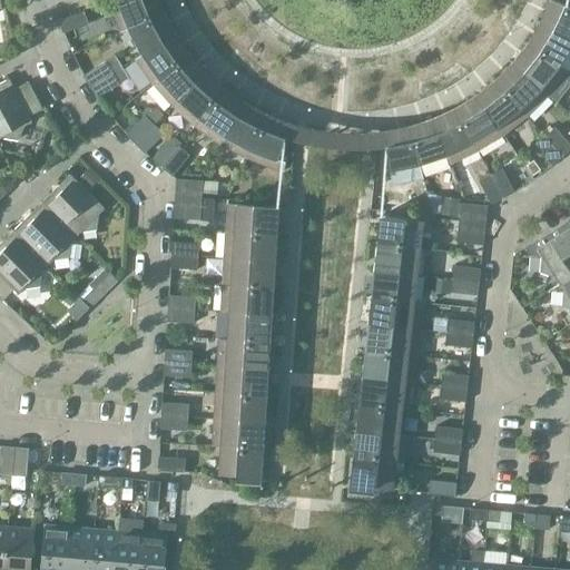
[(121,33),(130,29),(165,13),(165,12),(164,12),(158,0),(123,0),(110,5),(121,33)]
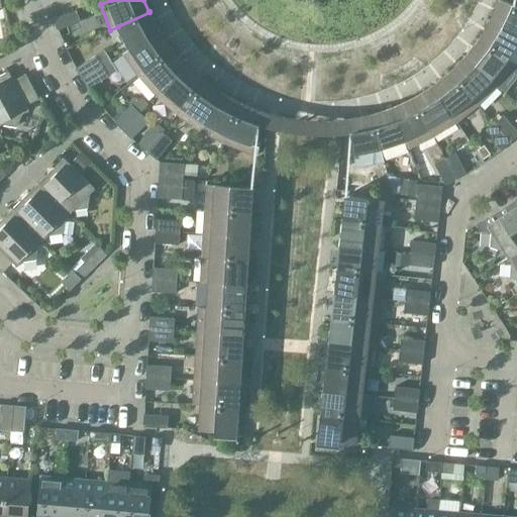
[(491,20),(491,22),(516,35),(516,7),(501,1),(500,3),(492,21),(491,20)]
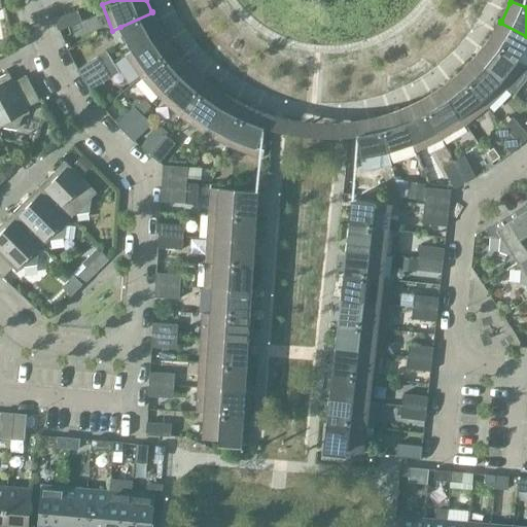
[(55,20),(59,31),(82,24),(78,11),(55,20)]
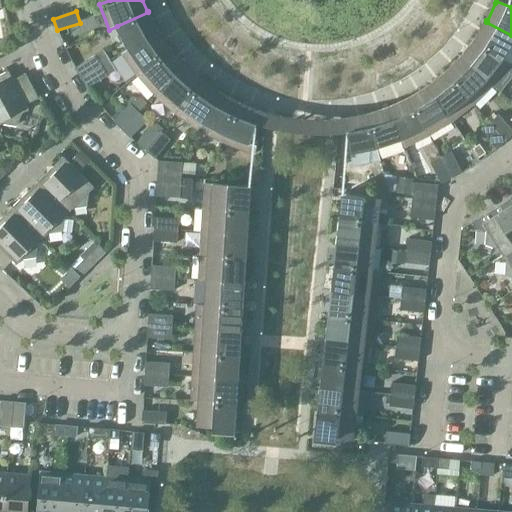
[(117,28),(129,49),(159,31),(158,30),(157,30),(148,13),(149,13),(148,12),(117,26),(117,28)]
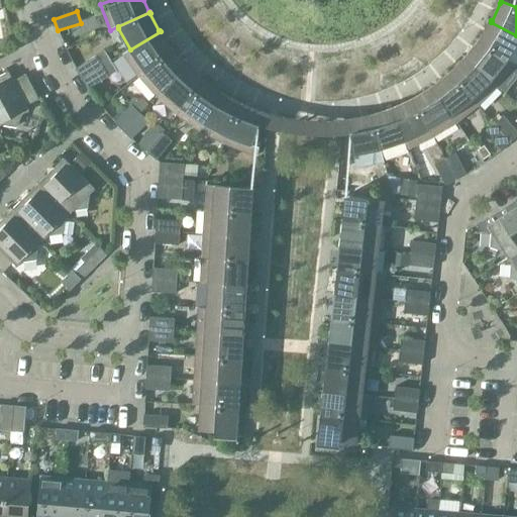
[(480,39),(479,40),(508,61),(509,60),(516,45),(516,35),(491,22),(490,23),(491,23),(480,39)]
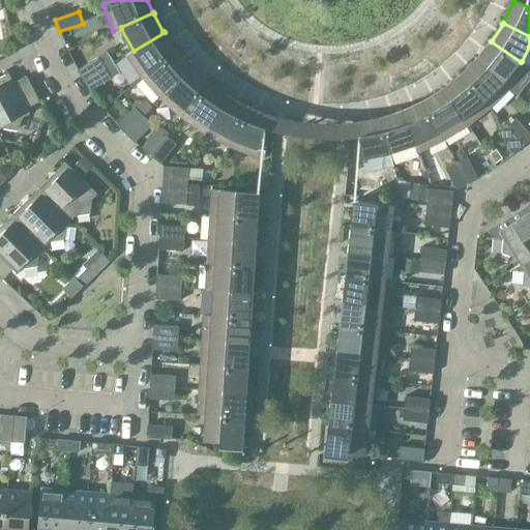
[(142,79),(149,74),(177,51),(176,50),(165,33),(165,32),(134,51),(126,55),(142,79)]
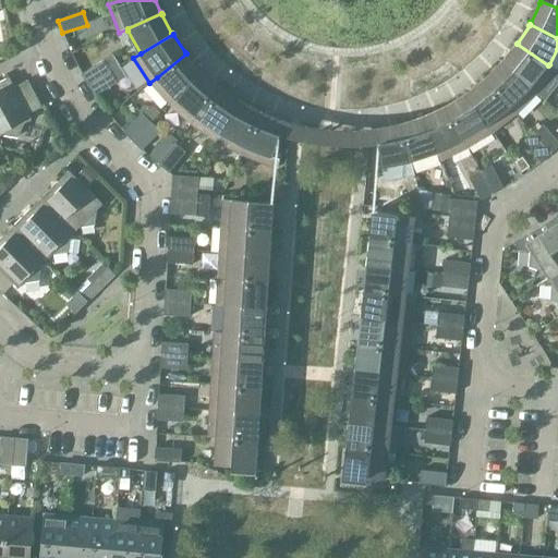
[(504,61),(502,62),(537,94),(556,71),(548,65),(517,44),(517,45),(517,46),(504,62),(504,61)]
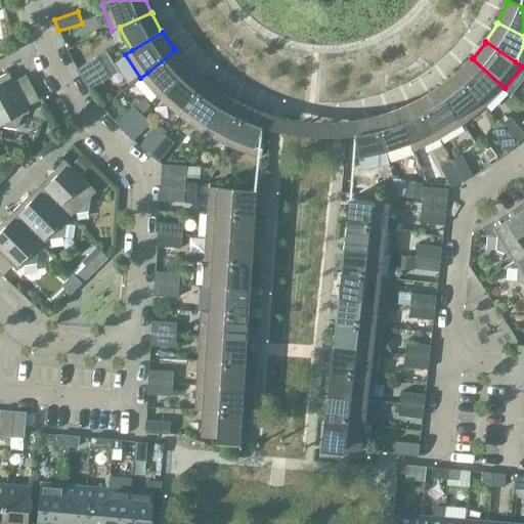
[(159,98),(165,92),(190,68),(189,66),(189,67),(176,51),(175,50),(147,73),(140,78),(159,98)]
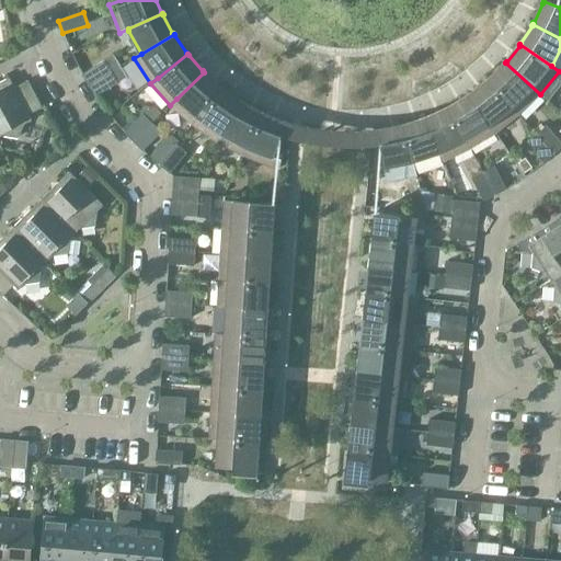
[(82,76),(89,87),(112,72),(105,61),(82,76)]
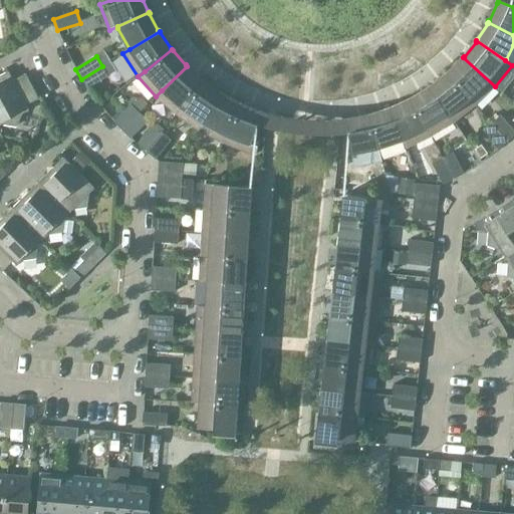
[(448,72),(447,73),(476,105),(495,86),(463,57),(462,58),(462,59),(448,72)]
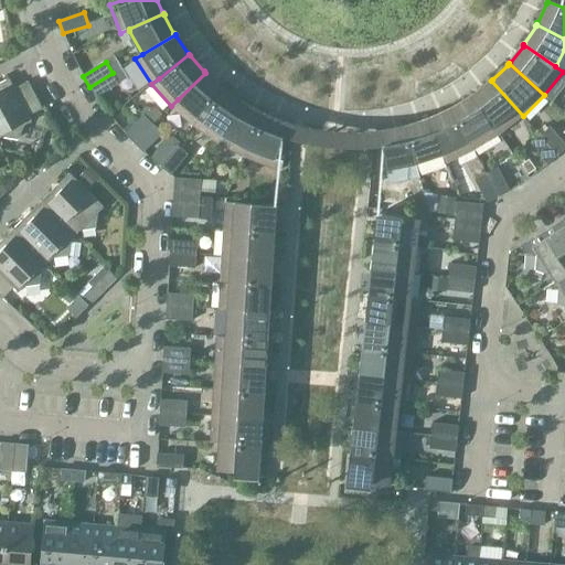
[(113,73),(89,87),(96,98),(119,84),(113,73)]
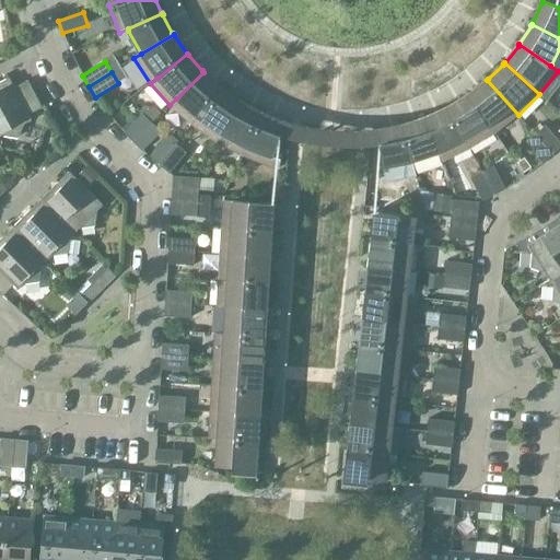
[(193,125),(198,118),(222,88),(221,86),(220,88),(205,73),(203,72),(176,98),(170,105),(193,125)]
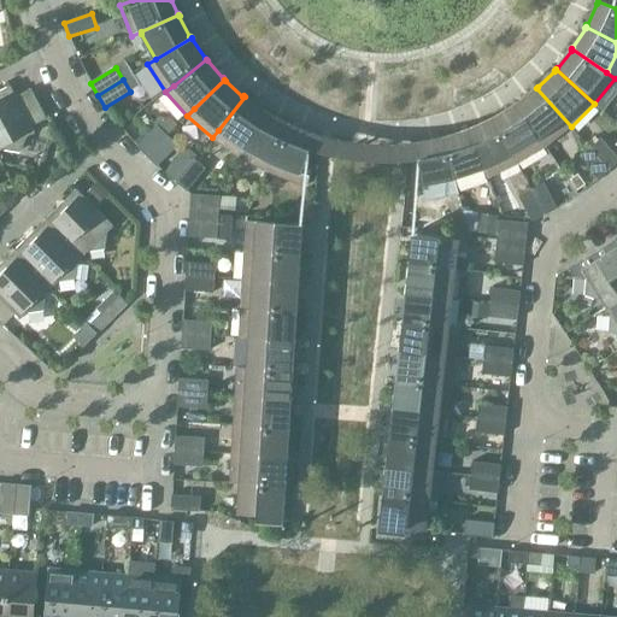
[(11,87),(0,92),(0,151),(5,148),(19,152),(25,139),(35,133),(31,127),(47,119),(31,89),(16,97),(11,87)]
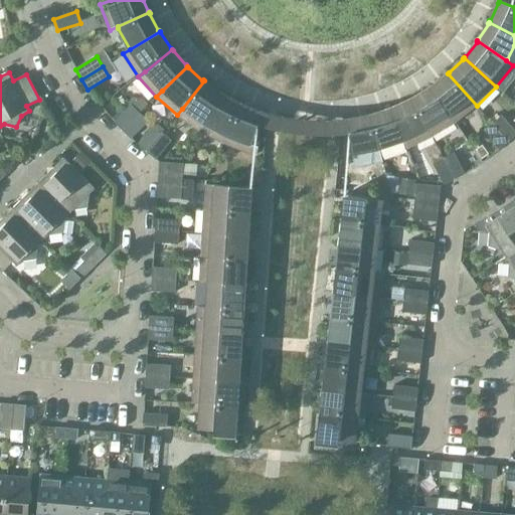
[(432,87),(431,88),(451,117),(455,123),(477,106),(448,73),(447,74),(448,74),(432,87)]
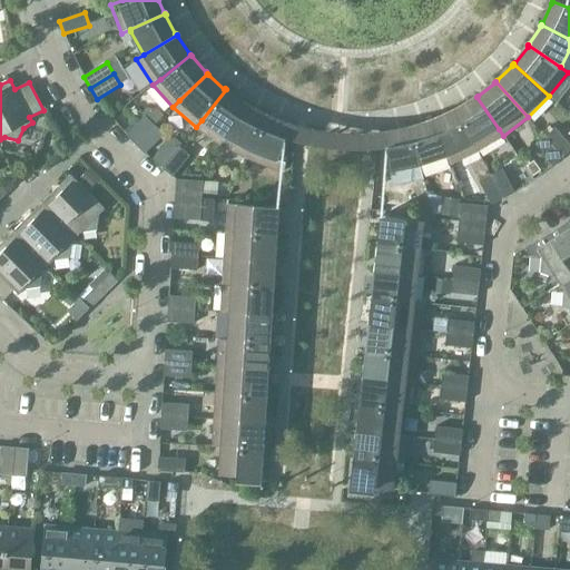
[(202,120),(196,127),(220,144),(225,137),(246,104),(244,102),(244,104),(226,90),(227,90),(226,89),(202,120)]
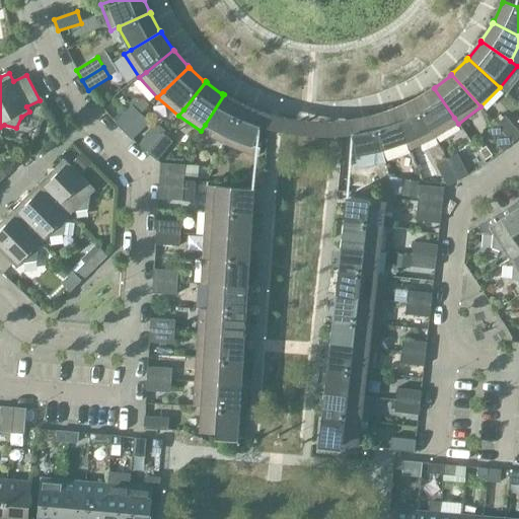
[(416,99),(415,99),(435,138),(458,124),(454,118),(434,88),(432,89),(433,89),(416,99)]
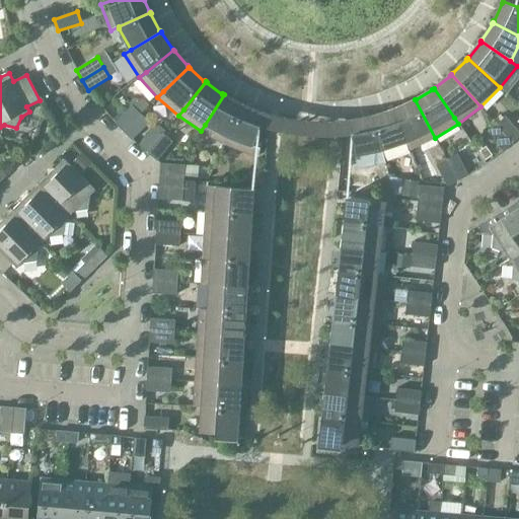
[(201,131),(225,144),(243,104),(242,104),(224,95),(225,95),(224,94),(205,125),(201,131)]
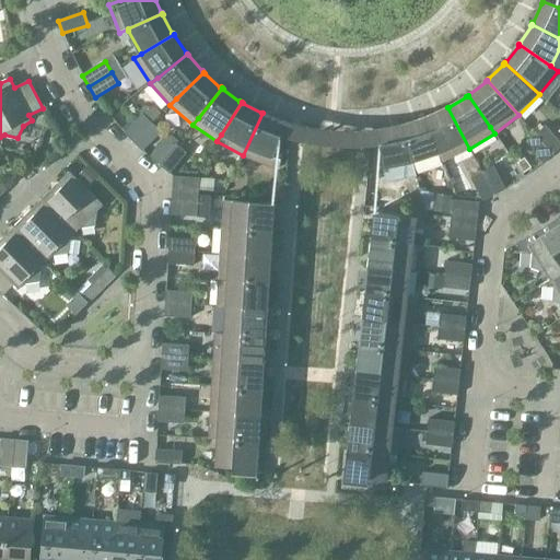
[(426,118),(440,153),(443,161),(469,149),(447,107),(446,108),(427,118),(427,117),(426,118)]
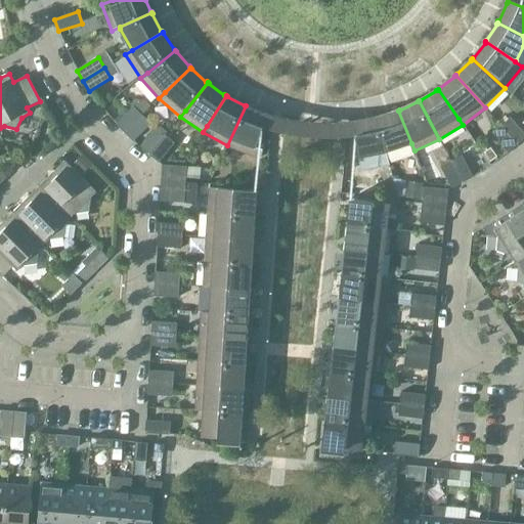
[(246,105),(227,145),(254,156),(261,158),(264,145),(258,143),(267,115),(265,114),(247,106),(246,105)]
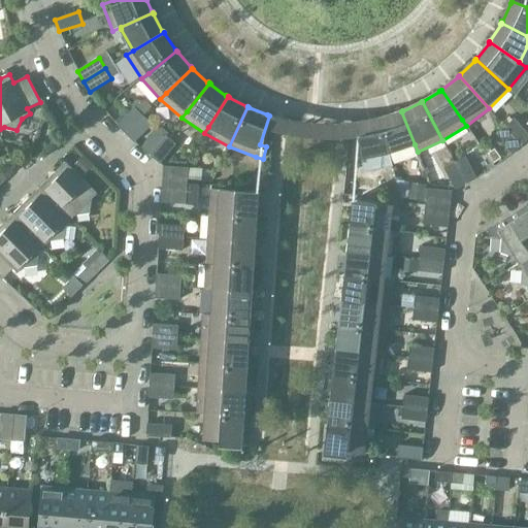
[(118,126),(126,134),(143,117),(135,108),(118,126)]
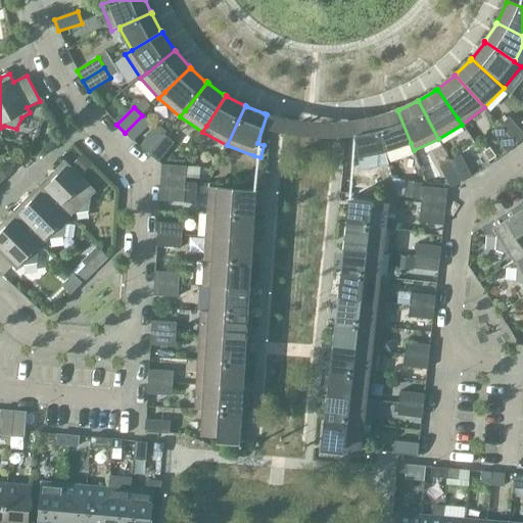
[(377,116),(376,116),(385,151),(386,151),(411,143),(397,110),(396,110),(396,111),(378,117),(377,116)]
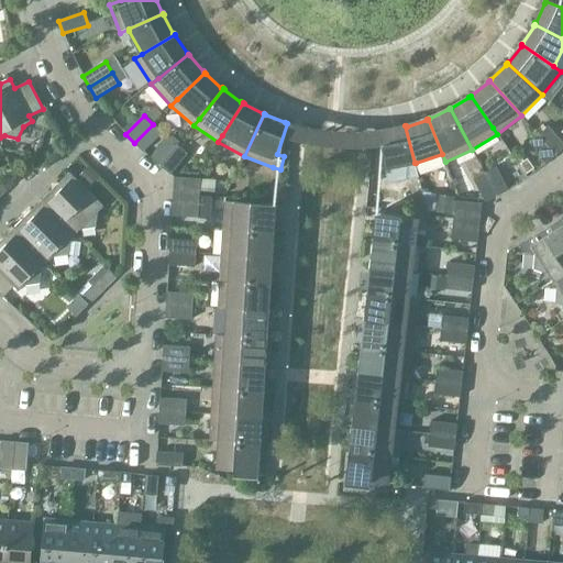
[(153,124),(134,143),(143,152),(162,133),(153,124)]
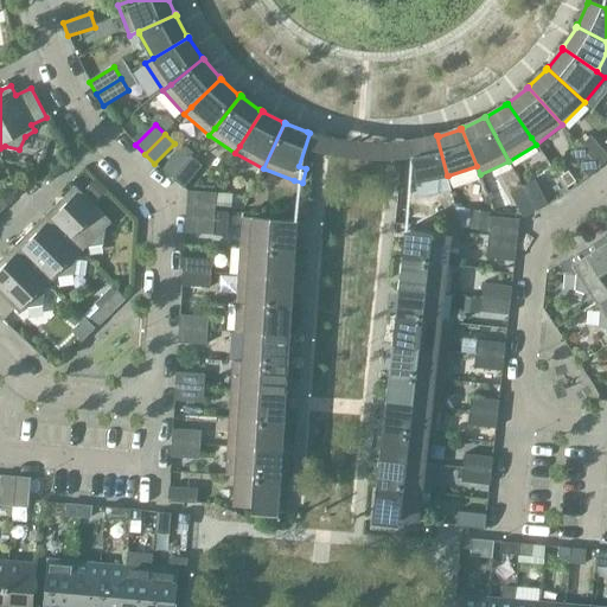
[(447,176),(436,135),(435,136),(413,141),(410,141),(416,183),(447,176)]
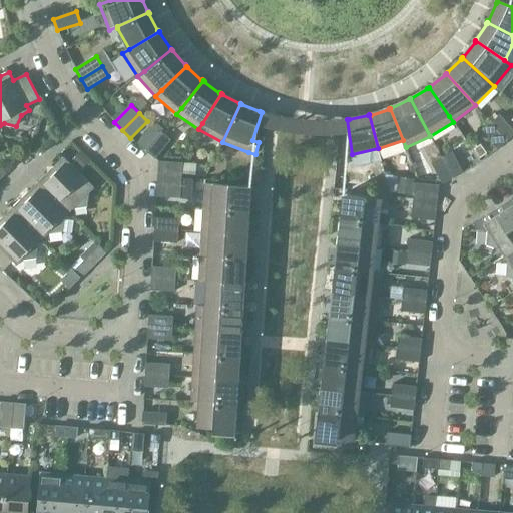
[(512,130),(500,115),(491,123),(507,141),(512,135),(512,130)]
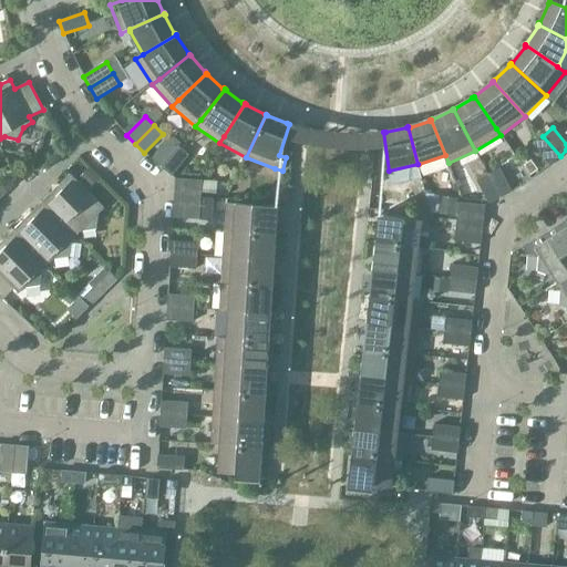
[(533,145),(550,165),(560,156),(543,136),(533,145)]
